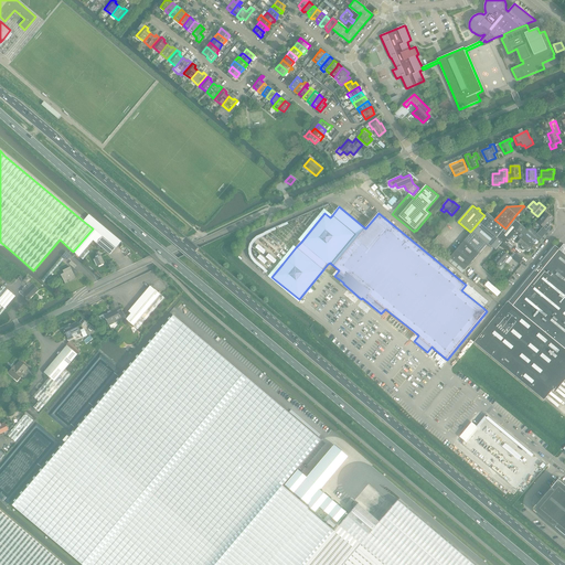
[(542,238),(551,228),(550,225),(548,224),(553,219),(546,213),(539,222),(543,226),(537,234),(542,238)]
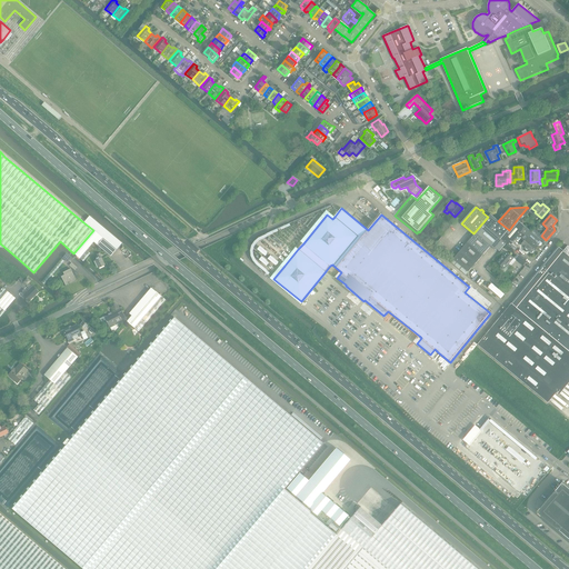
[(500,239),(506,243),(509,246),(521,232),(527,238),(521,245),(525,247),(523,249),(523,250),(525,251),(526,251),(528,249),(530,251),(529,252),(531,253),(532,253),(535,251),(533,250),(538,246),(537,246),(537,245),(539,246),(540,246),(542,245),(542,242),(540,241),(541,240),(517,220),(500,239)]
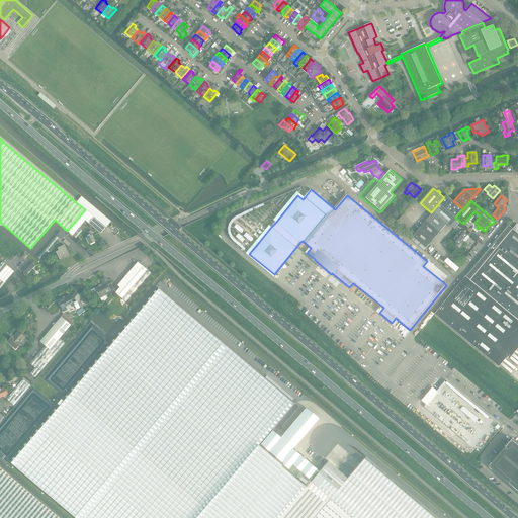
[(433,212),(447,224),(450,228),(451,227),(454,229),(460,222),(440,204),(433,212)]
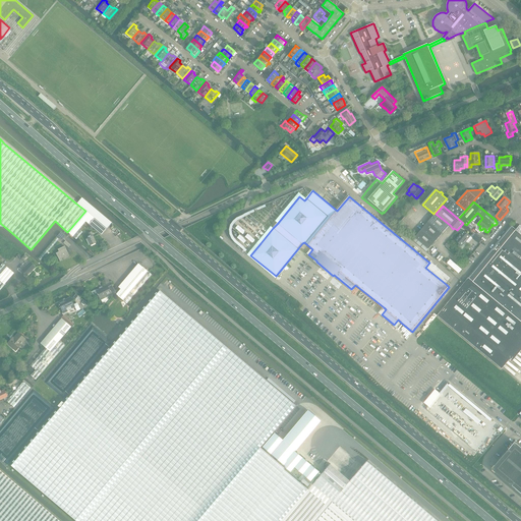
[(85,211),(67,232),(70,234),(76,240),(81,234),(82,233),(79,229),(85,222),(89,224),(101,234),(101,235),(102,234),(106,229),(107,229),(94,218),(85,211)]
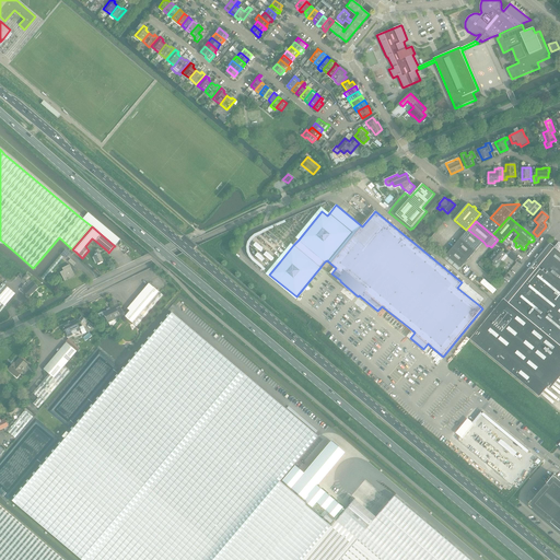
[(468,230),(461,237),(476,251),(483,242),(468,230)]
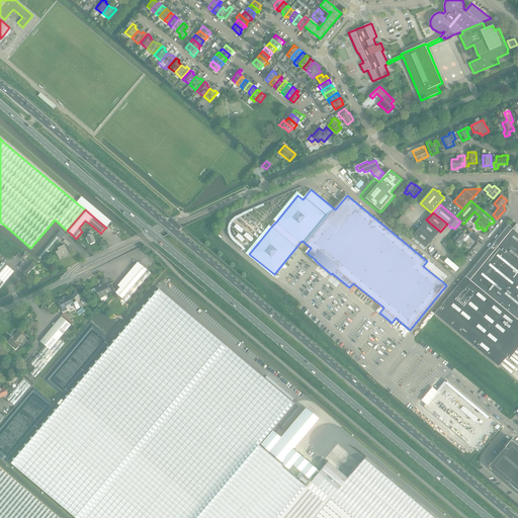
[(426,220),(420,228),(433,240),(440,232),(426,220)]
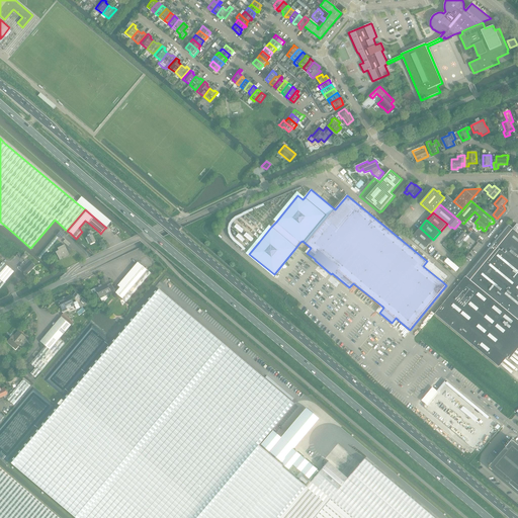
[(509,224),(501,233),(435,314),(499,366),(507,357),(509,359),(517,348),(517,224),(513,228),(509,224)]
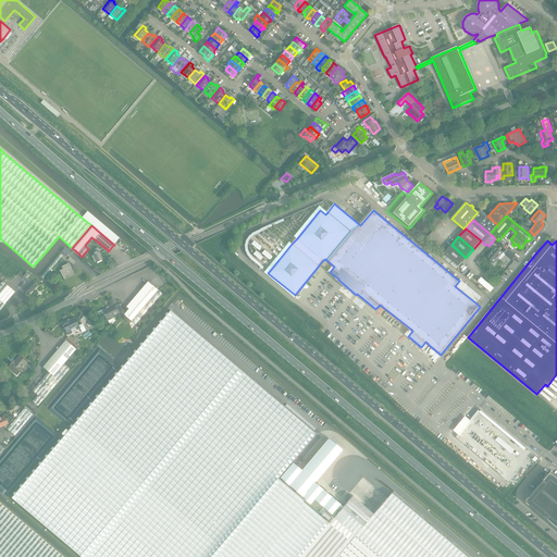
[(459,267),(466,258),(452,245),(444,254),(459,267)]
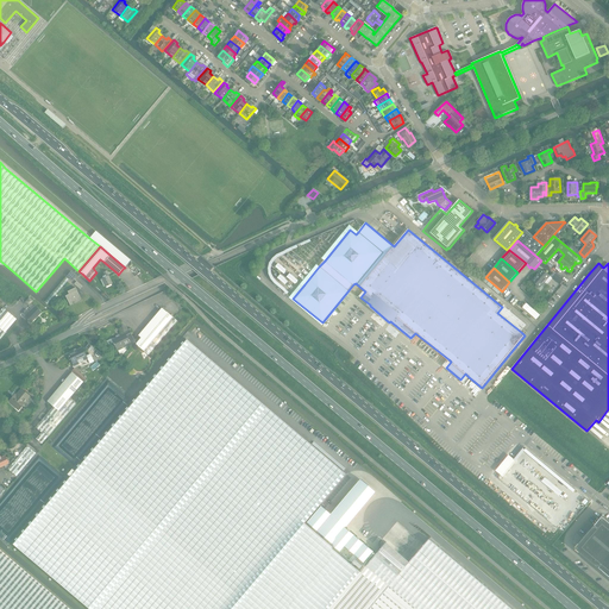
[(540,288),(550,276),(542,269),(532,281),(540,288)]
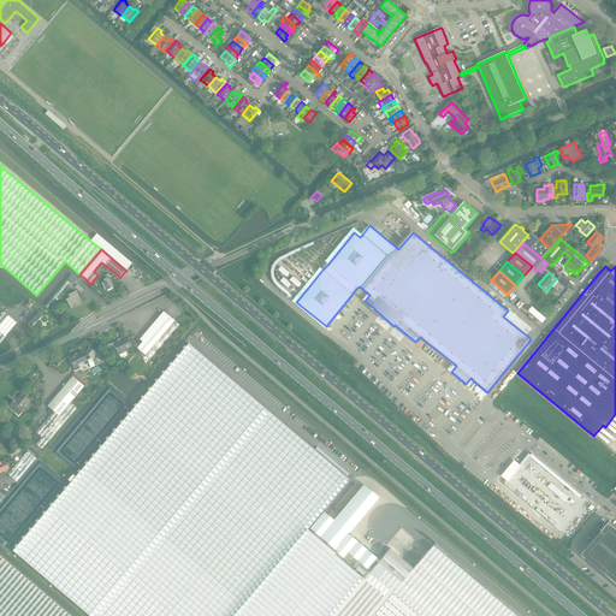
[(105,276),(107,279),(102,282),(106,290),(113,286),(110,278),(108,273),(105,276)]
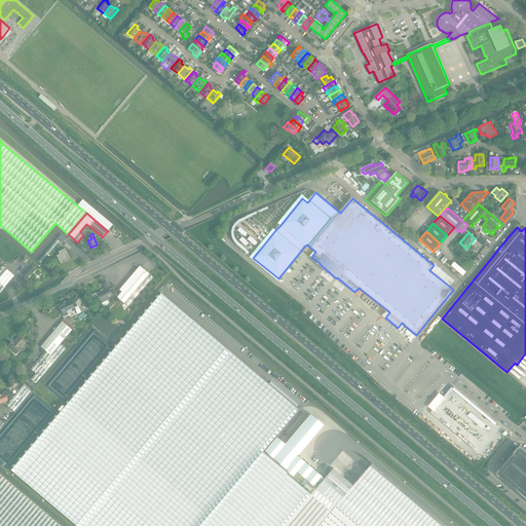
[(62,234),(58,238),(62,242),(66,238),(62,234)]
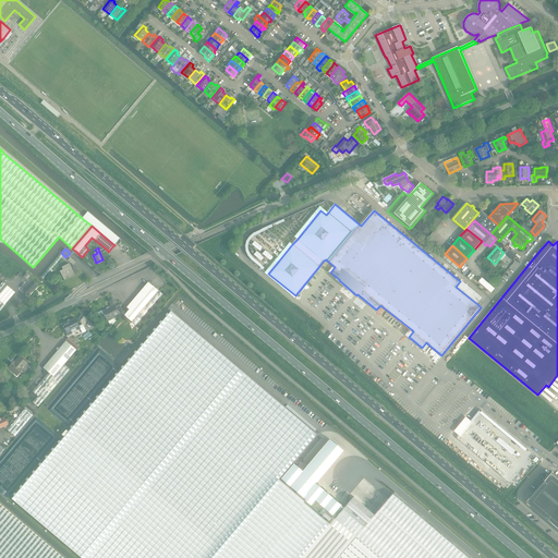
[(517,256),(510,251),(507,249),(504,252),(513,261),(517,256)]
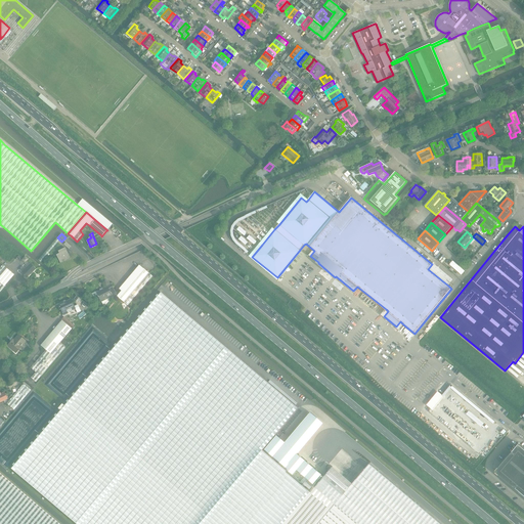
[(56,238),(39,260),(41,262),(59,241),(56,238)]
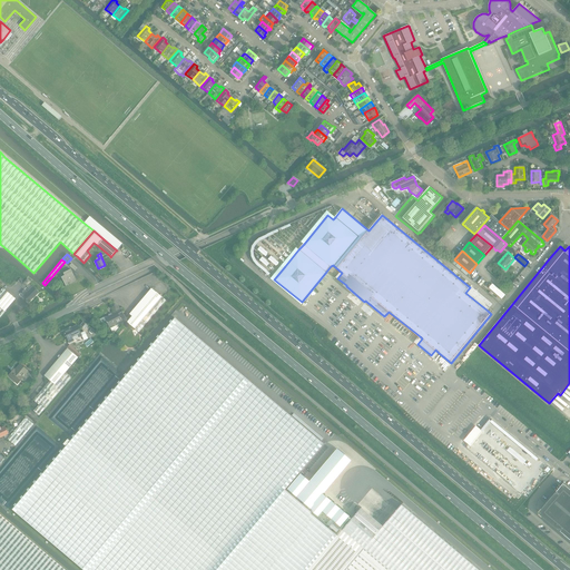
[(66,286),(76,281),(70,269),(64,273),(65,275),(61,277),(66,286)]
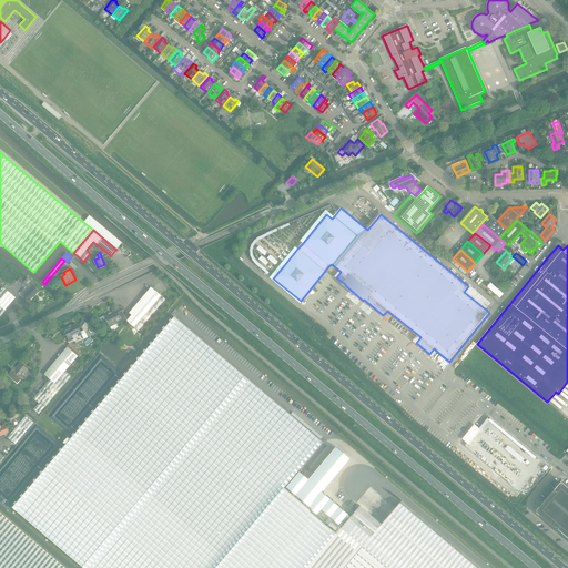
[(490,283),(485,290),(497,301),(503,293),(492,283),(490,283)]
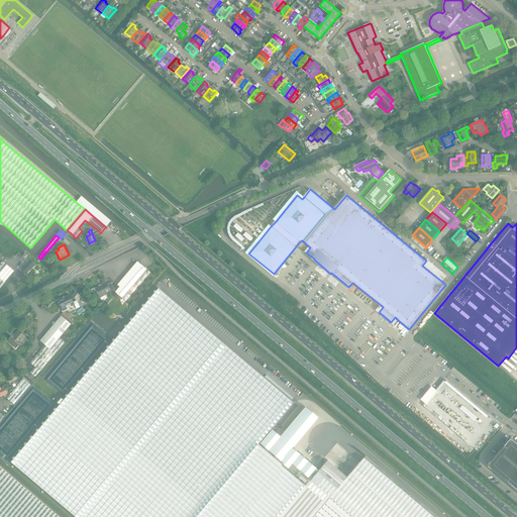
[(30,261),(25,265),(23,263),(19,267),(21,269),(26,274),(34,266),(30,261)]
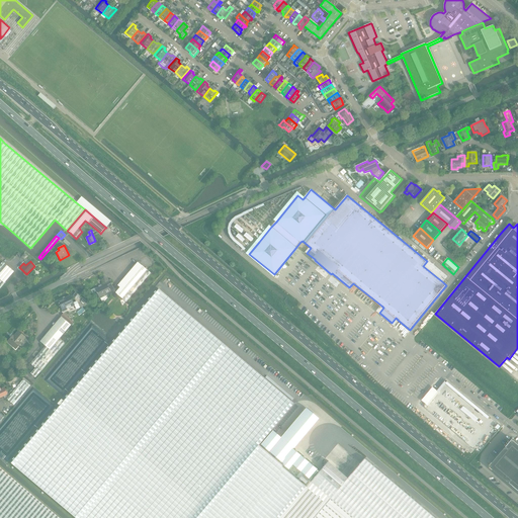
[(2,262),(0,264),(0,287),(14,272),(2,262)]
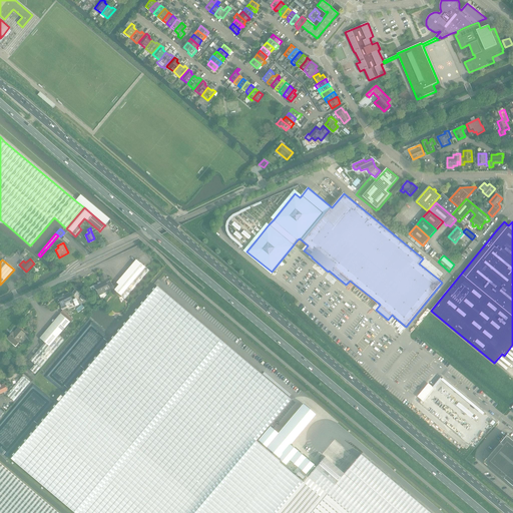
[(116,288),(114,290),(121,296),(121,297),(146,268),(138,262),(136,260),(119,280),(116,283),(118,285),(116,288)]
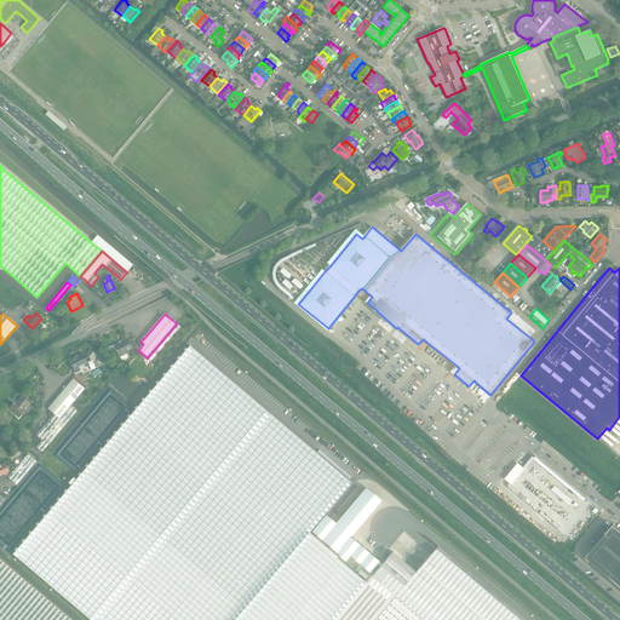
[(181,327),(177,323),(147,359),(151,362),(181,327)]
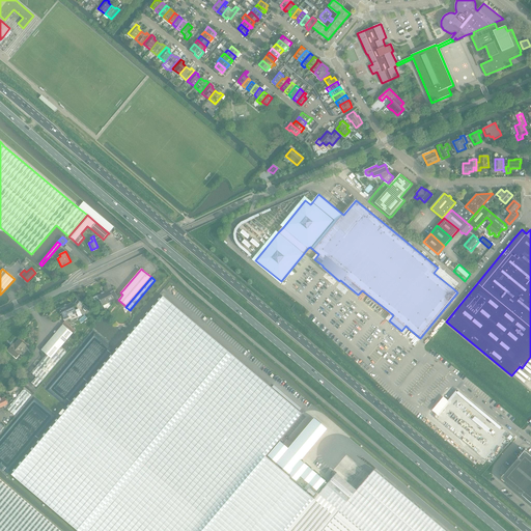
[(102,304),(103,306),(117,298),(114,290),(110,292),(109,290),(98,297),(102,305),(102,304)]
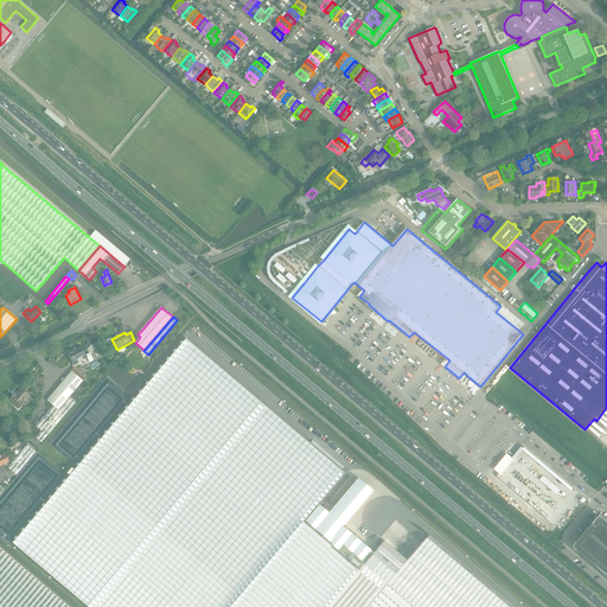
[(186,339),(13,543),(88,606),(327,606),(375,553),(344,526),(374,491),(358,478),(328,512),(318,504),(344,473),(186,339)]
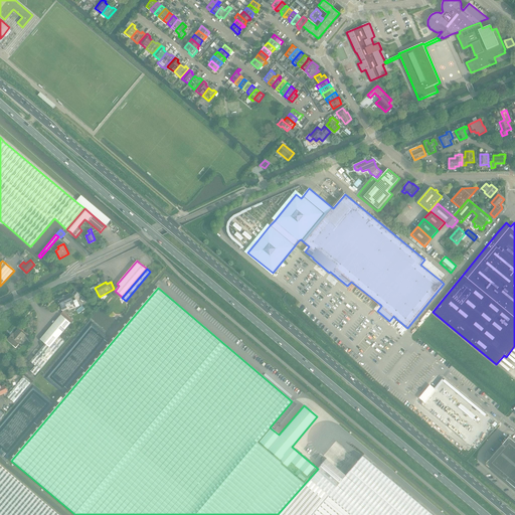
[(69,294),(57,300),(62,310),(71,305),(73,304),(69,294)]
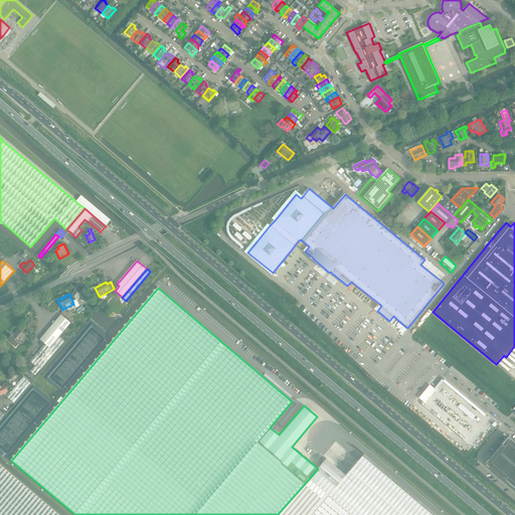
[(62,311),(60,314),(63,317),(64,317),(70,323),(72,321),(73,320),(62,311)]
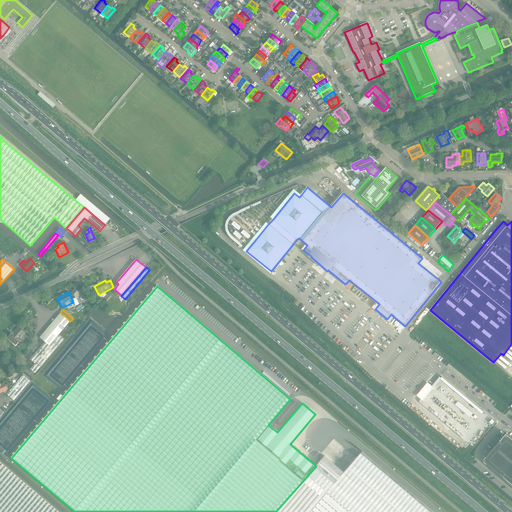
[(35,353),(29,360),(34,363),(30,368),(36,373),(63,340),(58,335),(70,321),(65,317),(60,313),(39,338),(44,342),(35,353)]
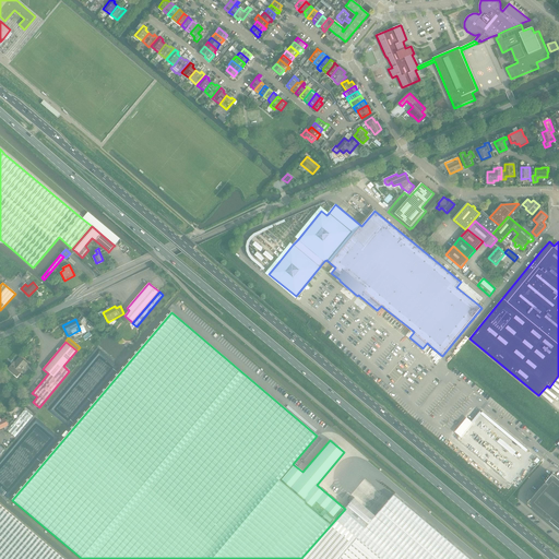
[(22,369),(26,364),(20,357),(14,363),(14,361),(8,369),(16,377),(23,370),(22,369)]
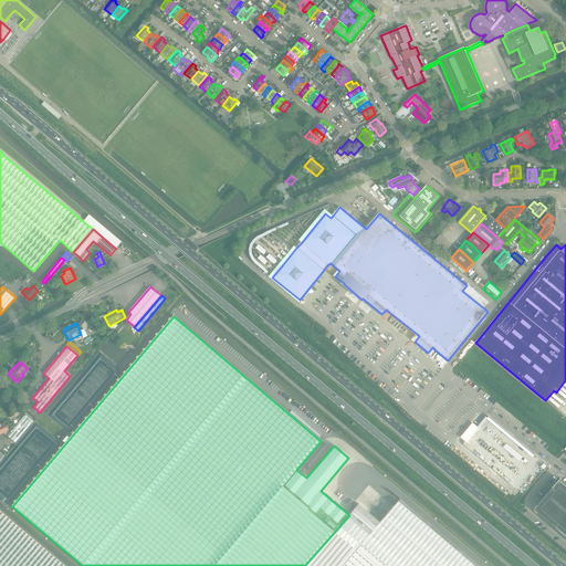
[(33,421),(24,415),(7,436),(16,442),(33,421)]
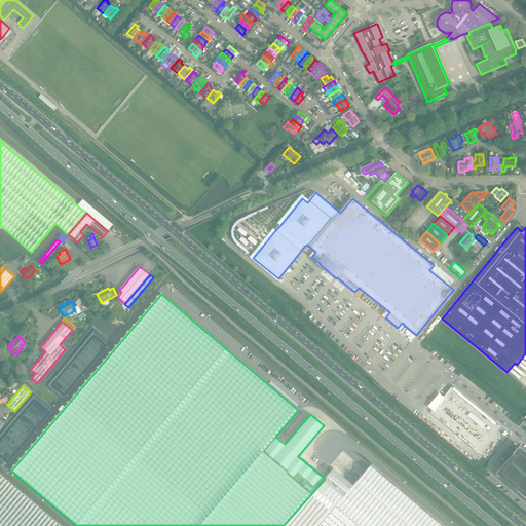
[(525,450),(520,445),(511,456),(496,474),(513,487),(513,488),(525,498),(525,450)]
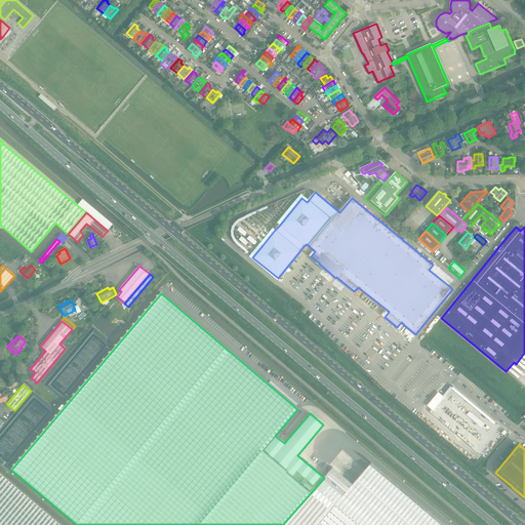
[(441,524),(370,465),(353,485),(333,468),(324,478),(283,524),(441,524)]
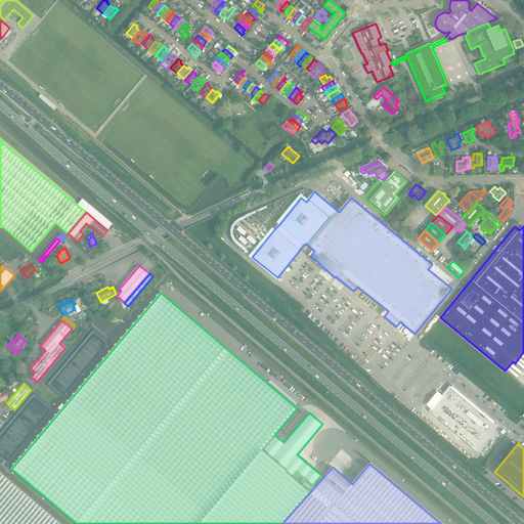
[(0,523),(59,523),(0,473),(0,523)]
